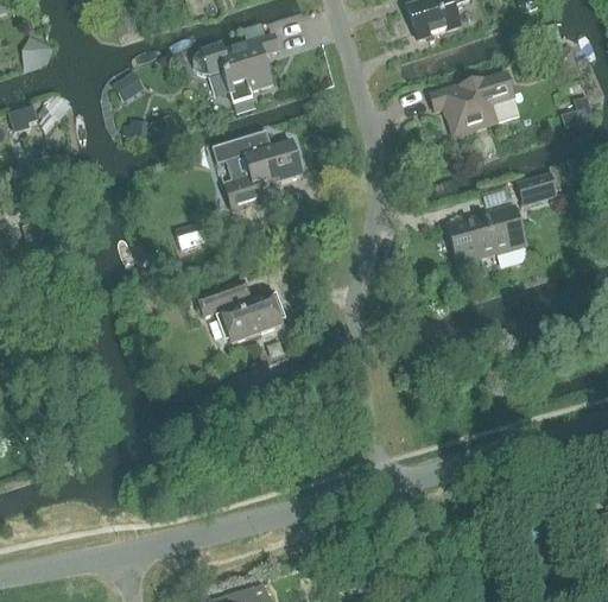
[(417,38),(424,36),(425,42),(435,39),(434,33),(458,25),(453,5),(466,0),(425,0),(406,6),(417,38)]
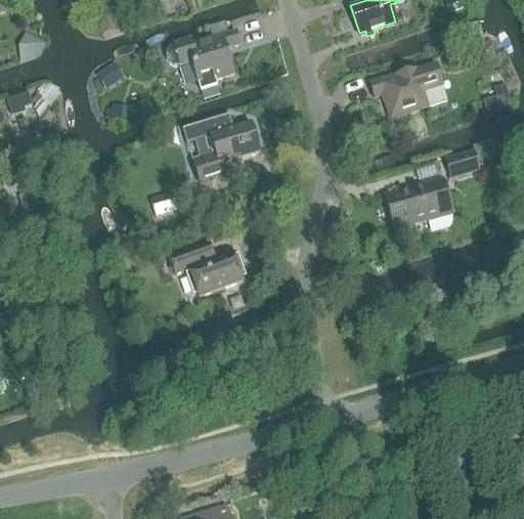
[(447,0),(450,9),(463,5),(461,0),(447,0)]
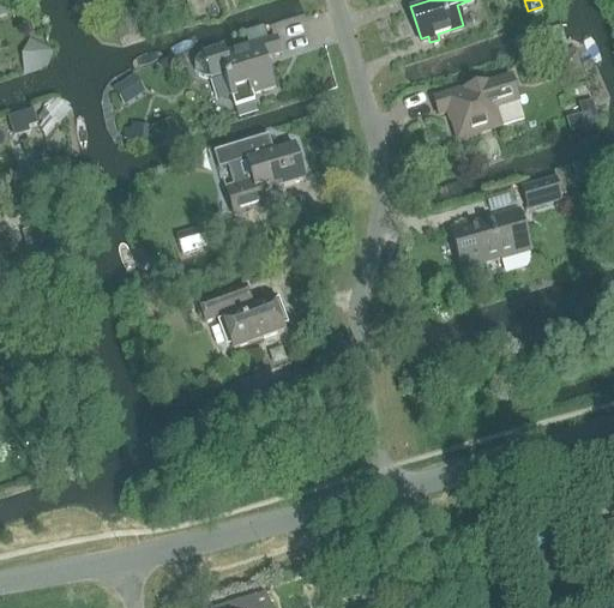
[(281,50),(276,35),(226,49),(223,42),(204,48),(198,52),(194,58),(194,64),(198,70),(204,72),(211,72),(224,68),(233,96),(239,100),(248,97),(252,90),(274,84),(265,55),(281,50)]
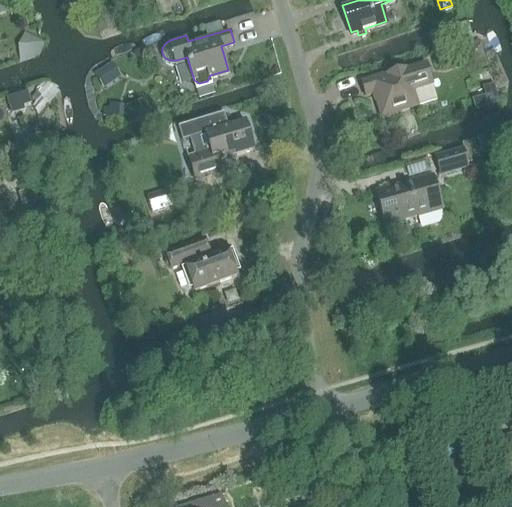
[(480,41),(467,45),(471,58),(484,54),(480,41)]
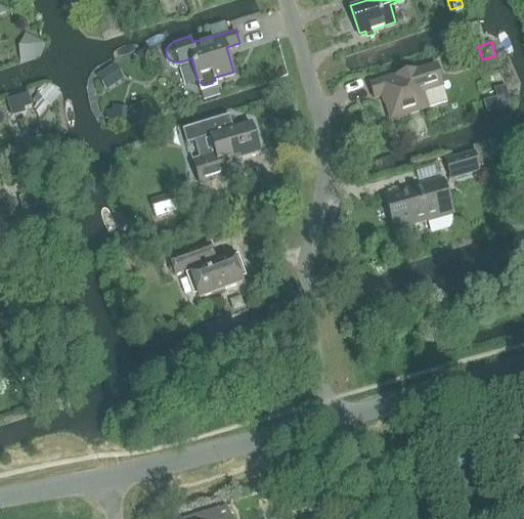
[(437,59),(398,71),(369,80),(374,95),(384,92),(391,116),(426,104),(422,91),(444,84),(437,59)]
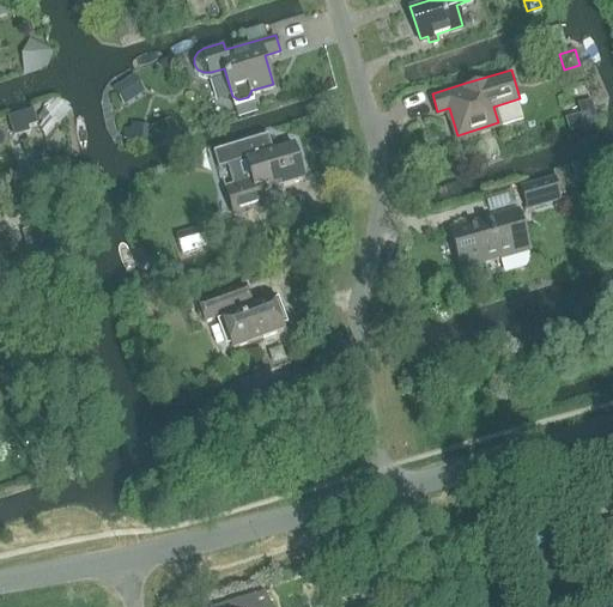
[(133,71),(111,85),(122,102),(144,89),(133,71)]
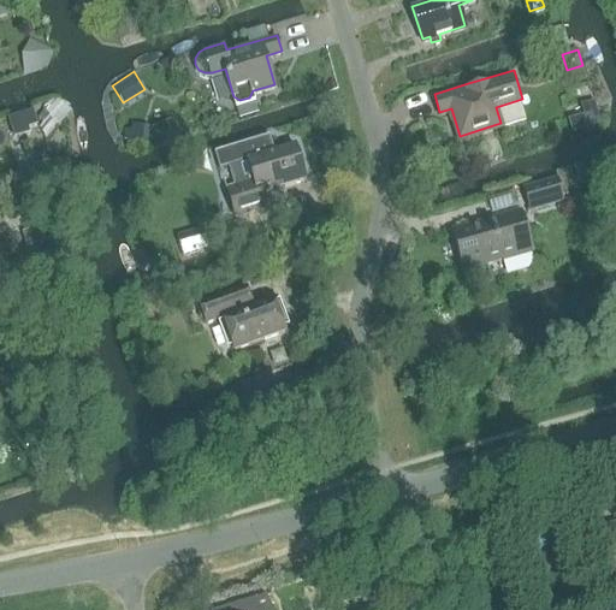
[(34,107),(25,110),(29,124),(39,122),(34,107)]
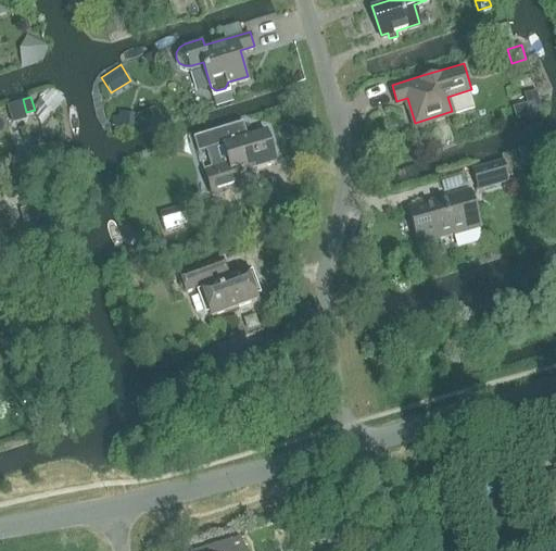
[(117,109),(115,123),(131,125),(134,111),(117,109)]
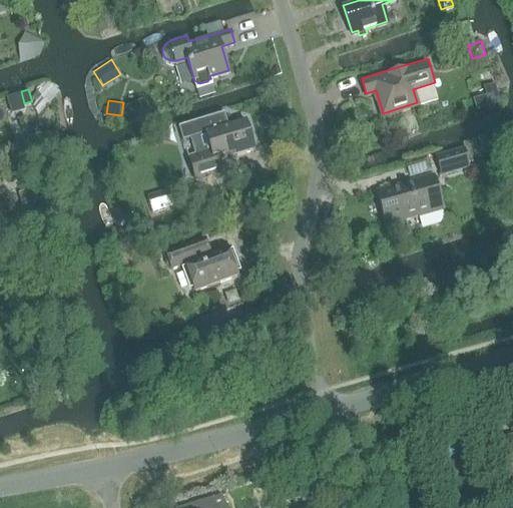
[(222,111),(179,124),(183,138),(188,137),(194,153),(188,155),(195,178),(221,170),(217,157),(253,147),(245,118),(226,124),(222,111)]
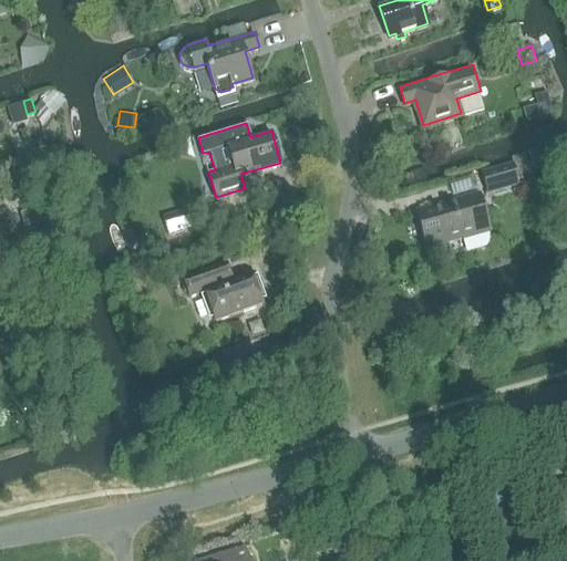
[(513,159),(513,162),(482,170),(487,190),(518,182),(516,174),(529,170),(526,156),(513,159)]
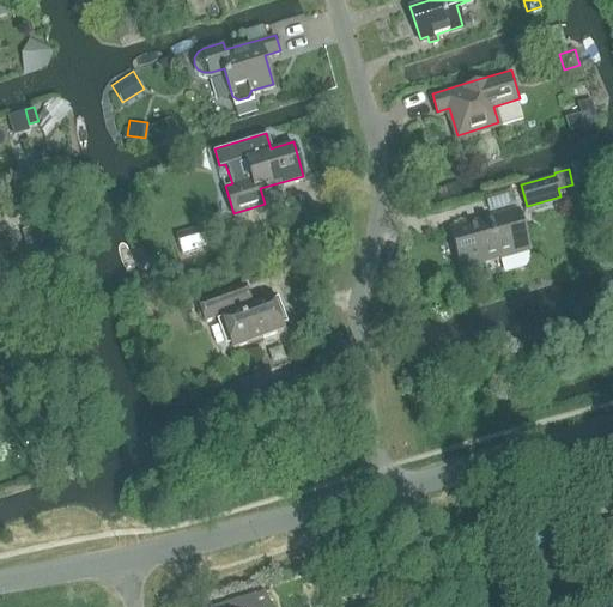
[(461,265),(529,246),(517,207),(449,226),(461,265)]
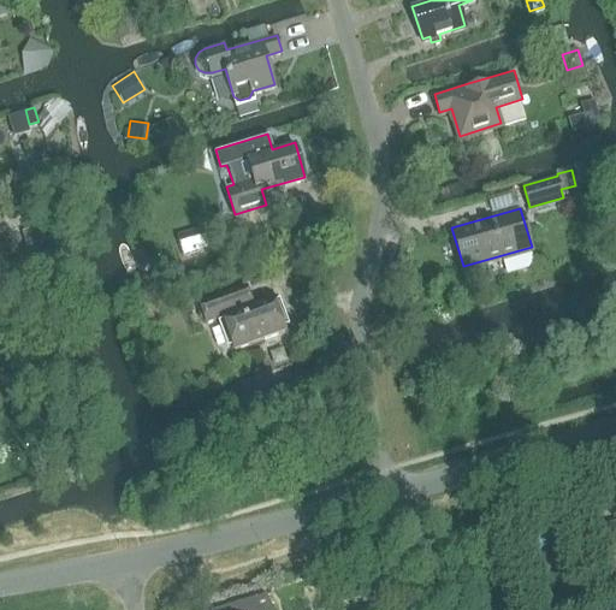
[(252,302),(246,284),(199,301),(206,320),(221,314),(234,347),(285,329),(272,295),(252,302)]
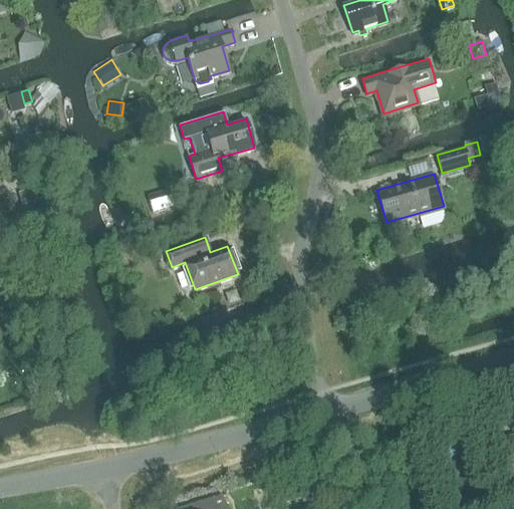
[(148,408),(161,404),(157,390),(144,393),(148,408)]
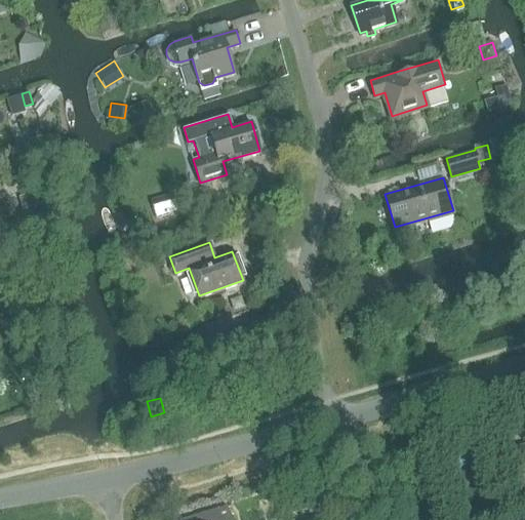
[(231,519),(227,505),(218,507),(182,518),(182,519),(231,519)]
